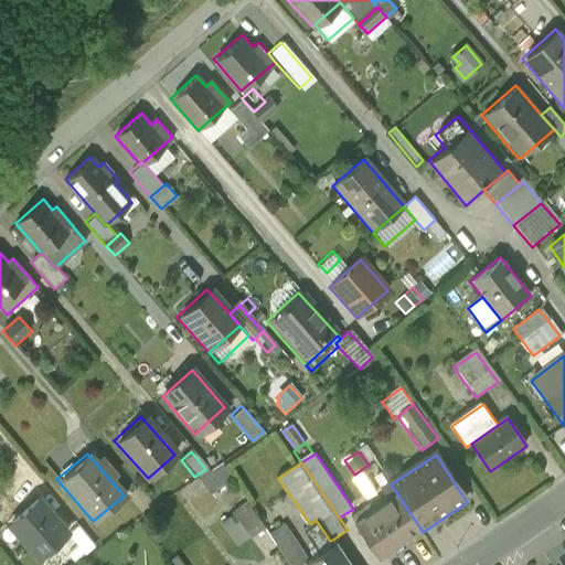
[(220,467),(200,481),(211,498),(232,483),(220,467)]
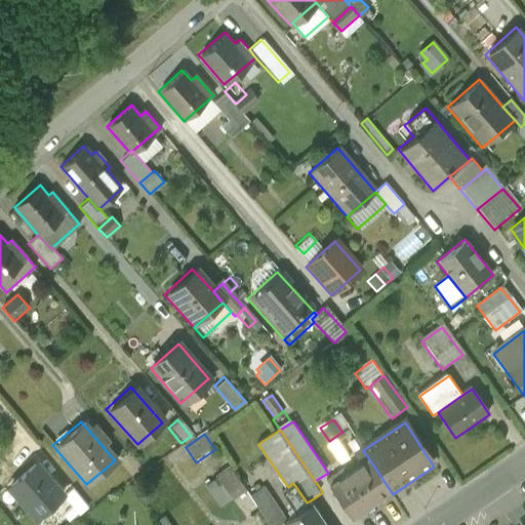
[(354,520),(393,494),(370,460),(331,486),(354,520)]
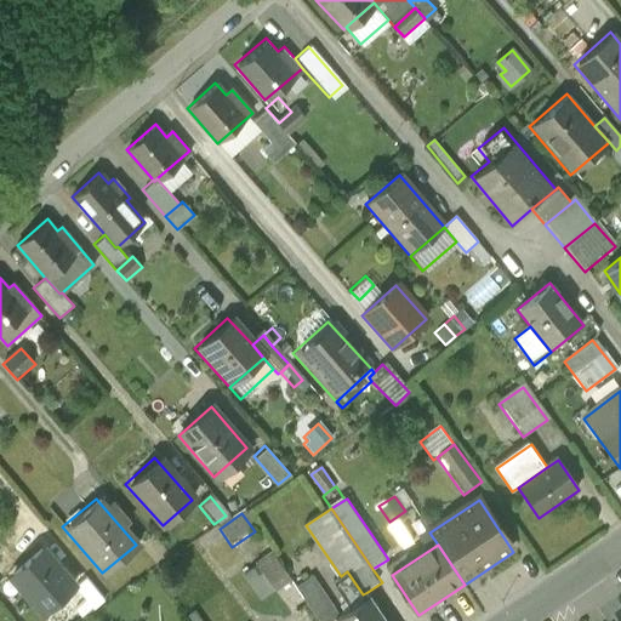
[(77,587),(41,547),(7,577),(43,617),(77,587)]
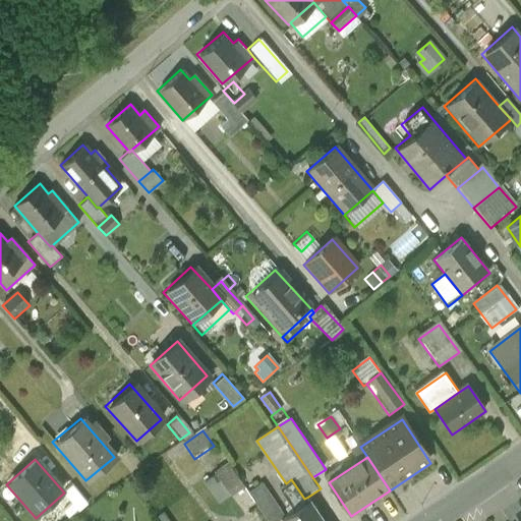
[(215,476),(230,499),(245,487),(227,462),(212,473),(215,476)]
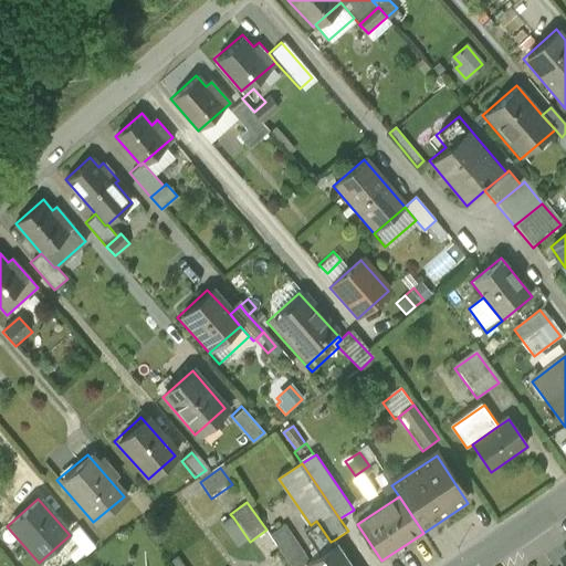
[(222,525),(240,548),(250,542),(233,517),(222,525)]
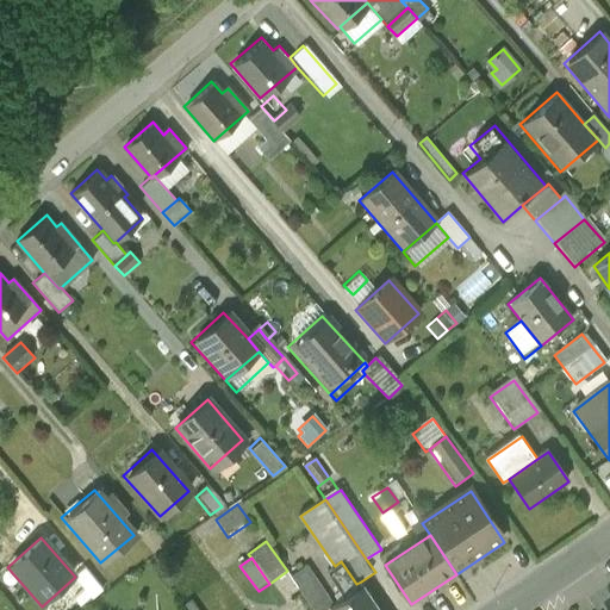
[(329,605),(331,609),(379,609),(361,582),(356,584),(341,561),(335,566),(328,570),(344,596),(330,605),(329,605)]
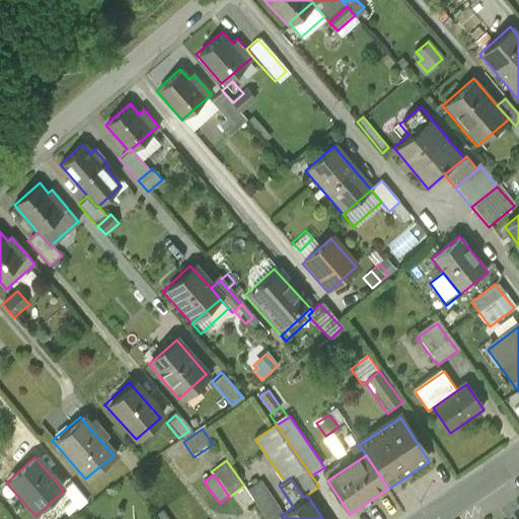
[(266,518),(274,518),(280,515),(281,515),(260,483),(247,491),(266,518)]
